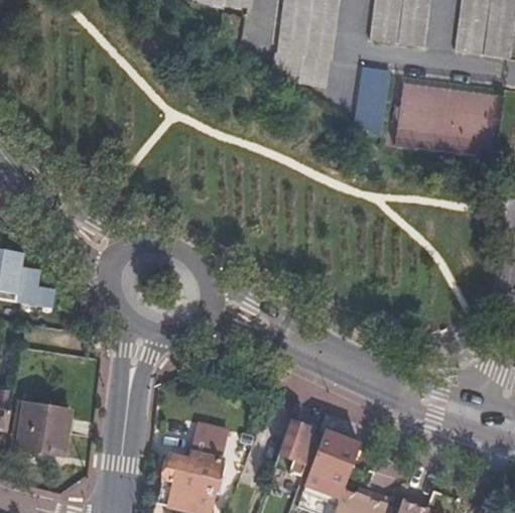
[(301,83),(326,86),(329,57),(332,57),(339,0),(284,0),(278,51),(273,51),(272,63),(301,83)]
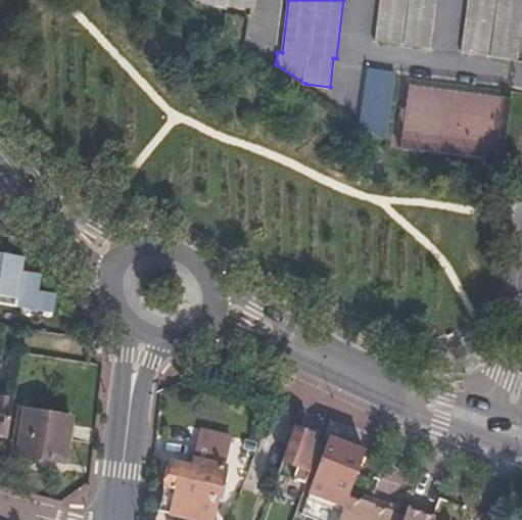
[(379,0),(376,38),(432,45),(437,0),(379,0)]
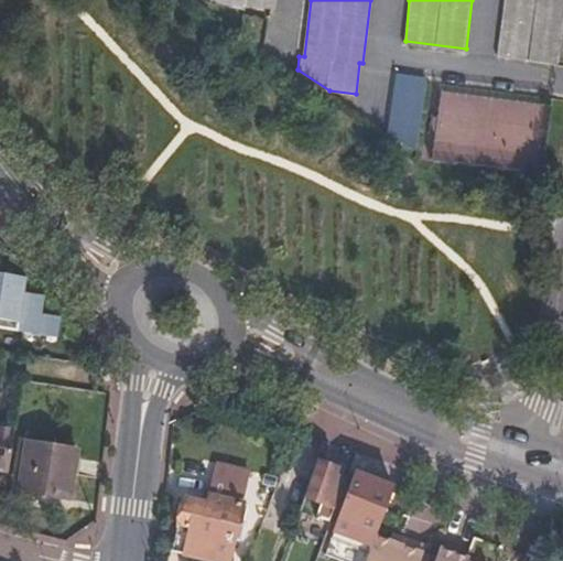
[(505,0),(499,53),(559,61),(562,25),(562,0),(505,0)]
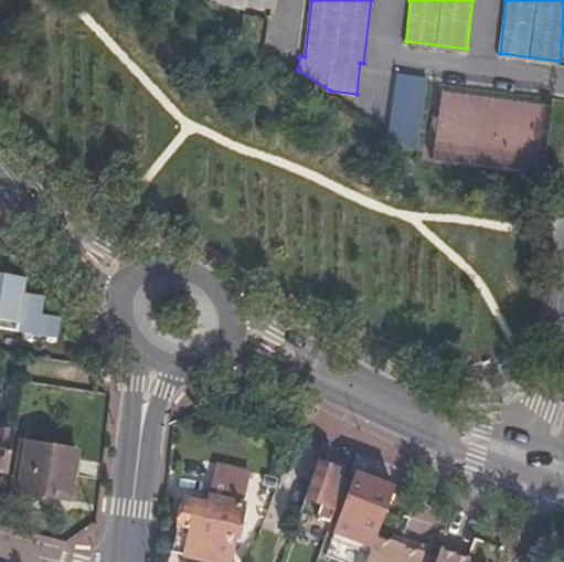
[(387,129),(416,148),(425,74),(395,71),(387,129)]
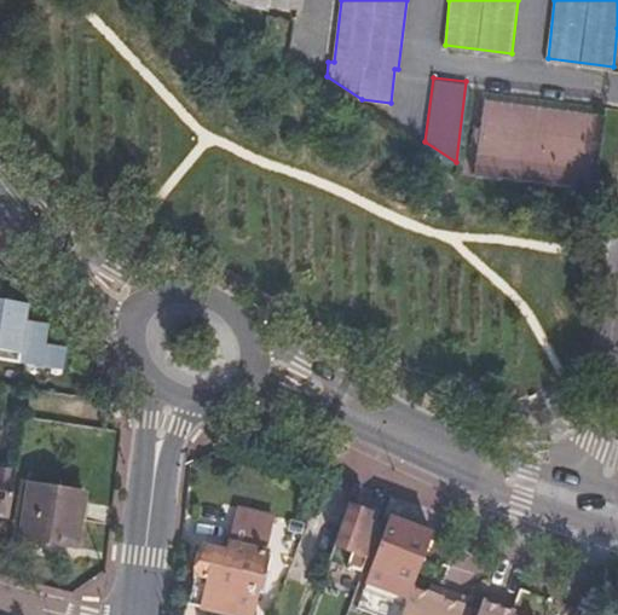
[(0,344),(21,348),(28,302),(0,297),(0,344)]
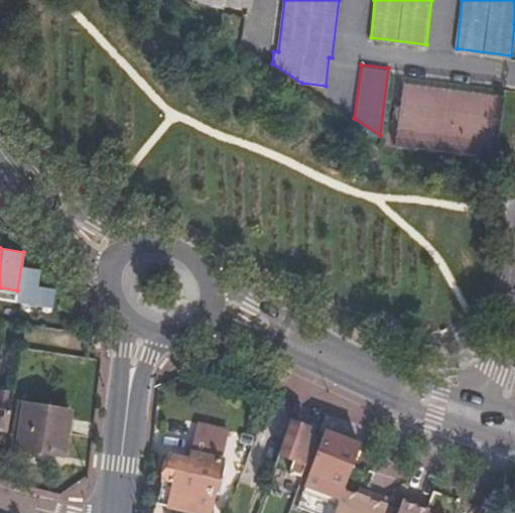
[(0,425),(7,426),(13,387),(0,385),(0,425)]
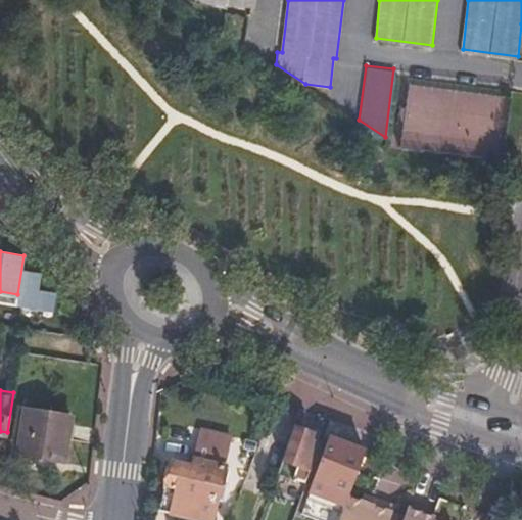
[(15,452),(60,459),(68,411),(24,405),(15,452)]
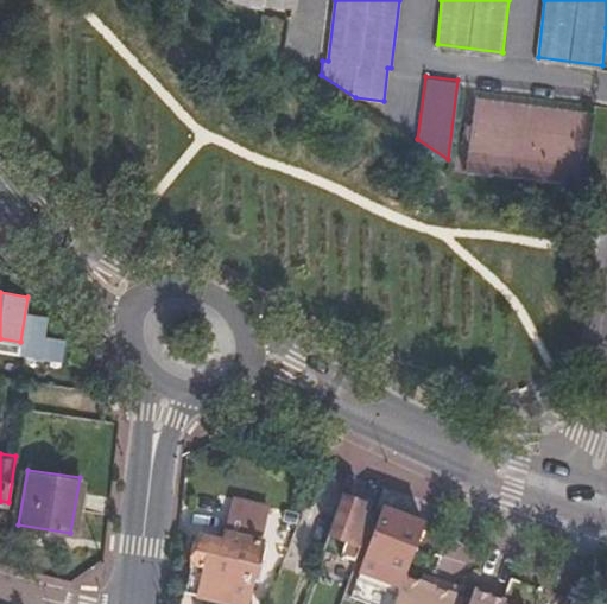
[(341,552),(354,557),(372,510),(361,507),(365,500),(345,494),(333,528),(348,534),(341,552)]
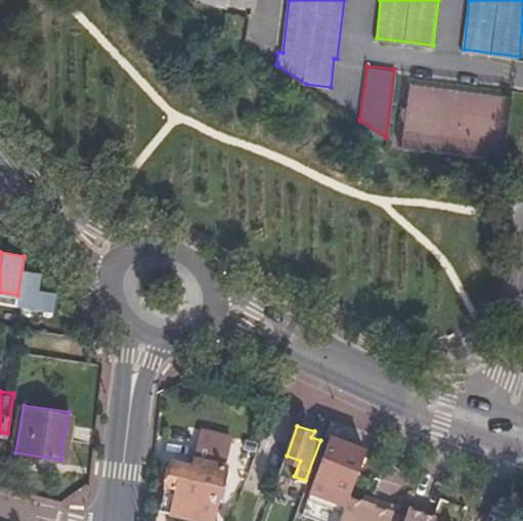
[(339,520),(348,496),(358,470),(366,448),(331,435),(302,511),(329,520),(339,520)]
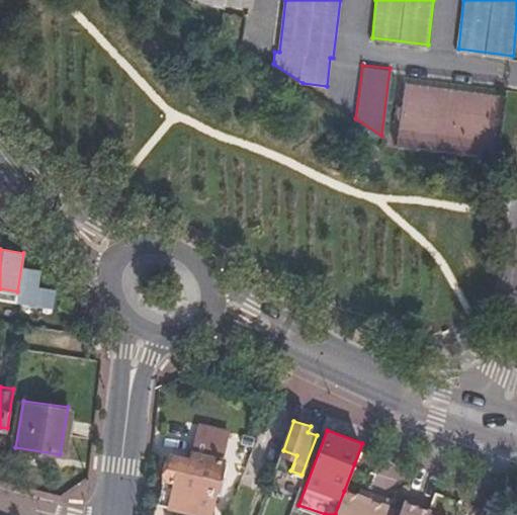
[(161,502),(209,513),(223,457),(191,450),(189,458),(171,454),(161,502)]
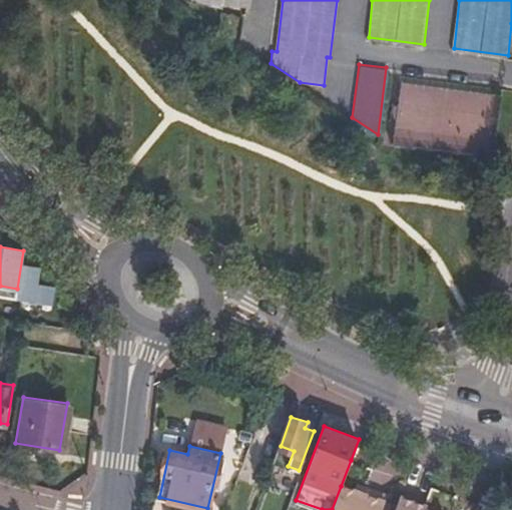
[(230,463),(242,466),(248,449),(234,446),(230,463)]
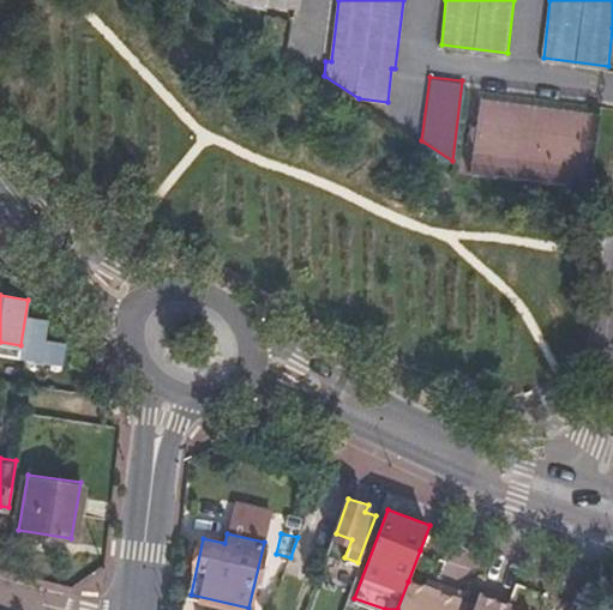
[(428,579),(425,587),(434,591),(438,581),(428,579)]
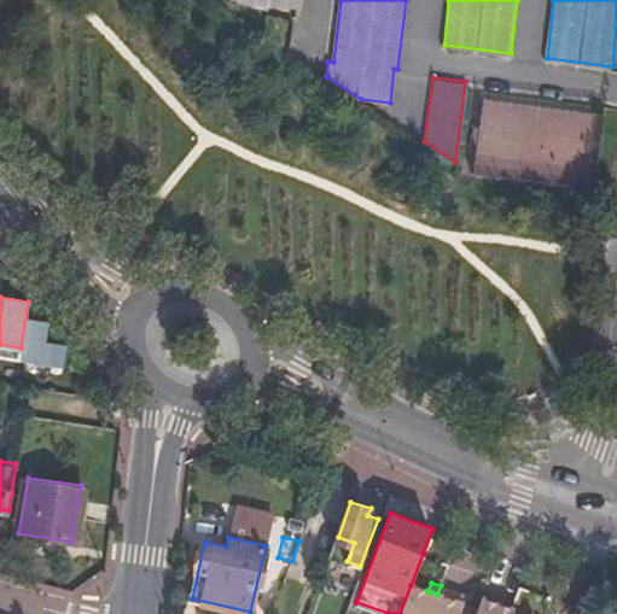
[(400,613),(467,613),(471,607),(464,604),(467,595),(441,585),(437,595),(428,591),(411,585),(400,613)]
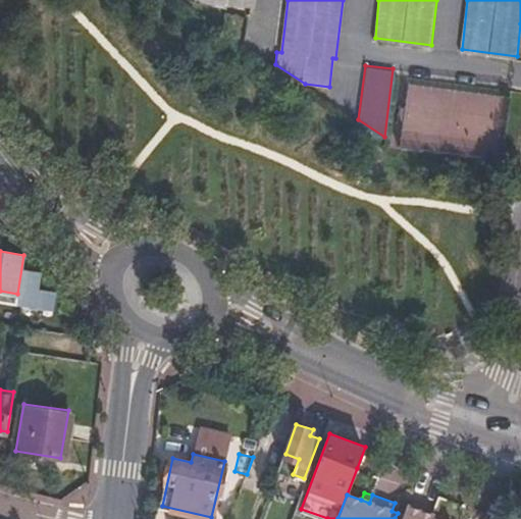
[(407,506),(402,518),(431,518),(433,516),(407,506)]
